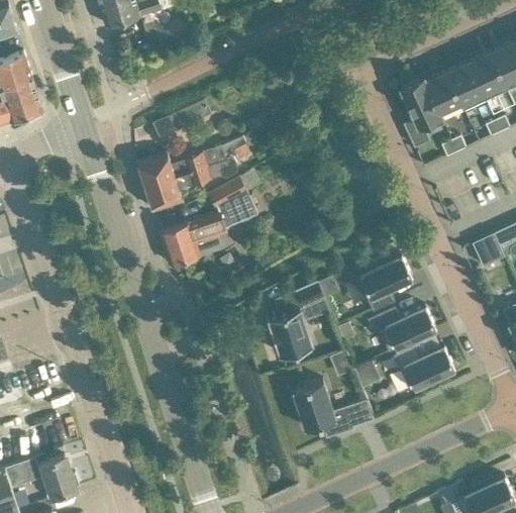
[(0,37),(16,32),(5,0),(2,0),(0,1),(0,37)]
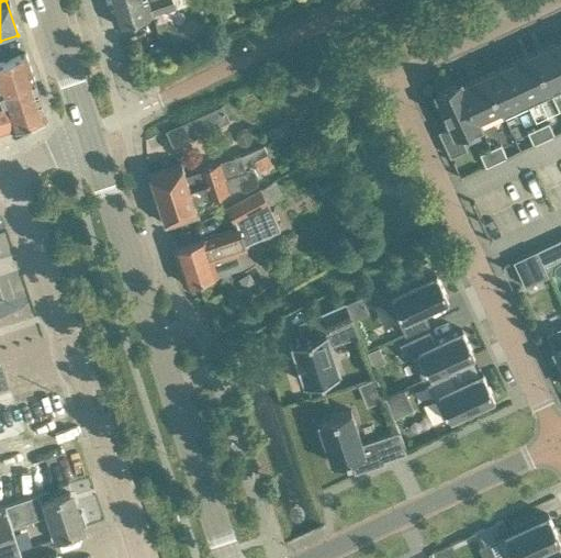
[(105,0),(115,29),(174,10),(170,0),(152,0),(146,2),(145,0),(105,0)]
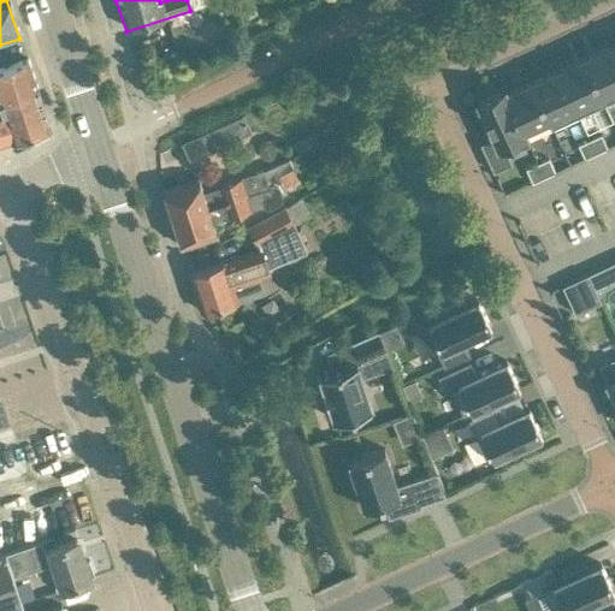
[(614,63),(609,49),(583,61),(604,107),(614,102),(609,92),(614,88),(614,63)]
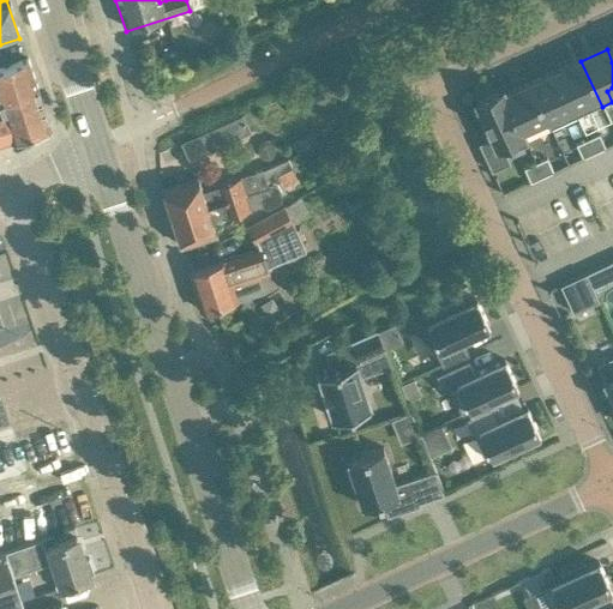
[(602,107),(581,61),(554,73),(576,119),(602,107)]
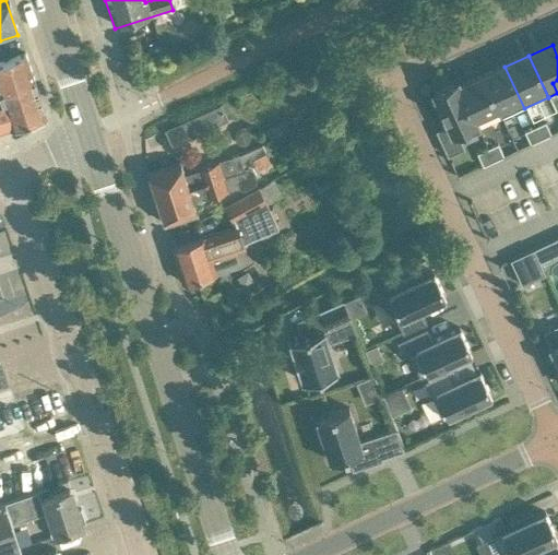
[(0,95),(15,90),(13,86),(32,80),(24,57),(0,65),(0,95)]
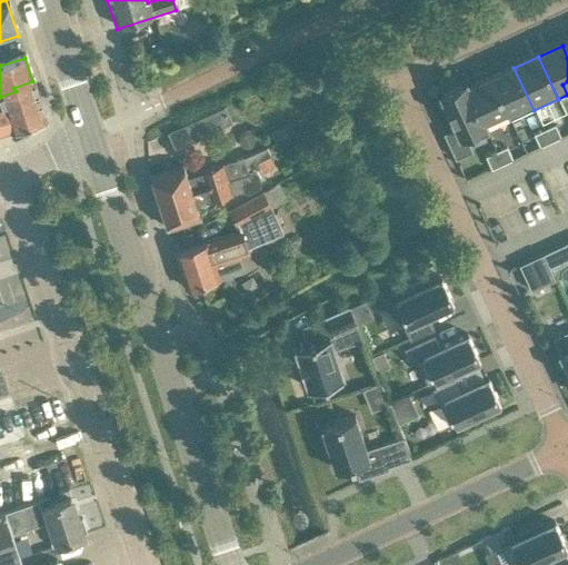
[(534,110),(514,68),(489,79),(509,121),(534,110)]
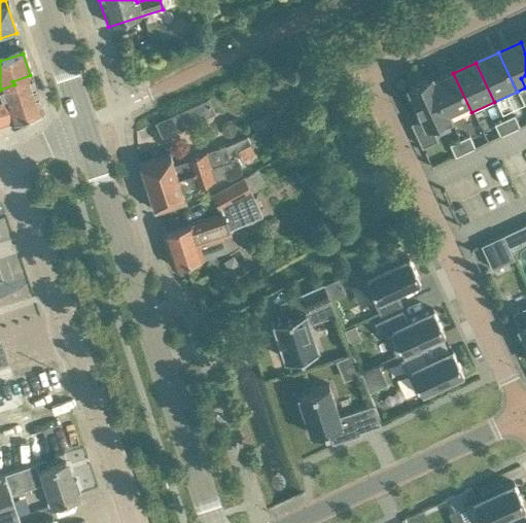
[(471,112),(453,73),(432,83),(430,79),(429,80),(451,127),(452,127),(446,113),(466,104),(470,113),(471,112)]
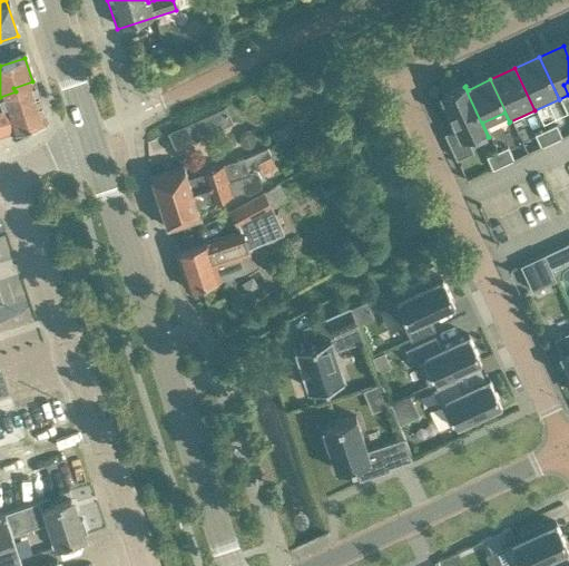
[(0,136),(9,134),(10,135),(41,124),(41,123),(43,118),(45,118),(32,81),(13,88),(16,91),(0,97),(0,136)]
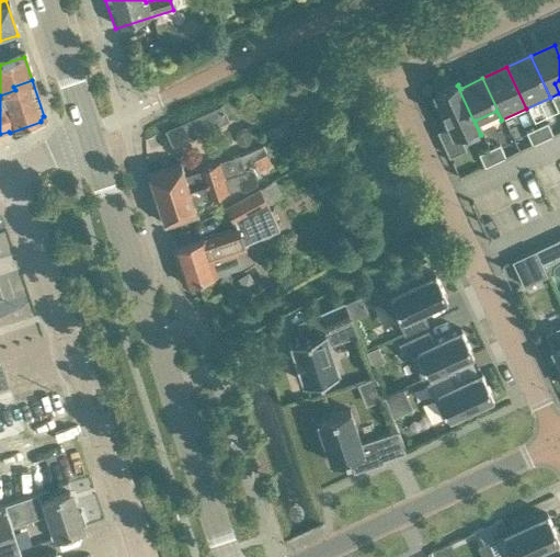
[(448,159),(465,151),(461,144),(480,135),(457,86),(433,97),(448,128),(436,134),(448,159)]
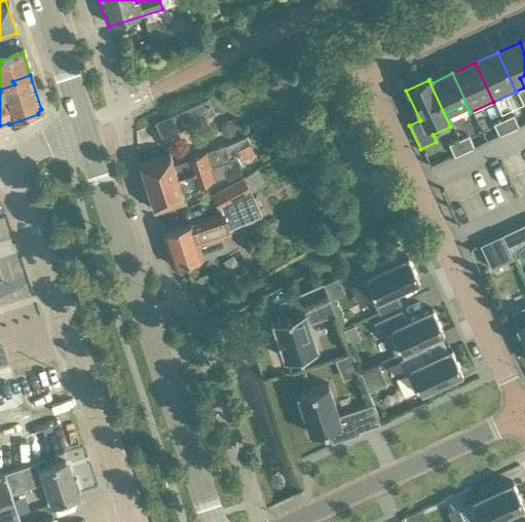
[(207,100),(169,117),(176,133),(213,115),(207,102),(207,100)]
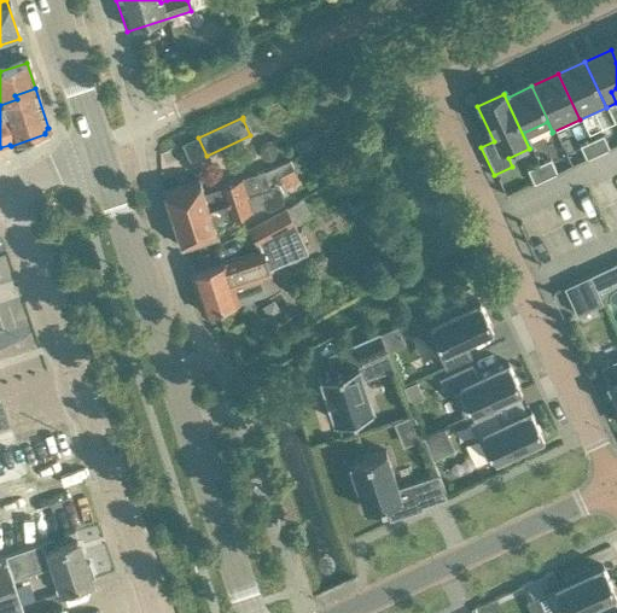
[(313,136),(298,144),(304,155),(318,147),(313,136)]
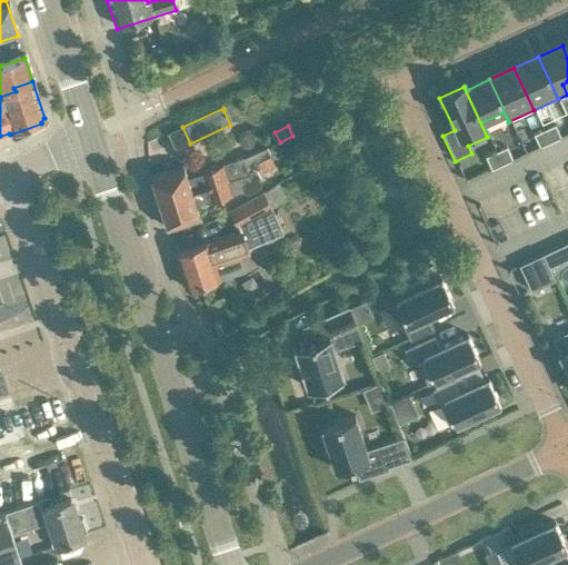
[(544,131),(549,145),(560,140),(554,127),(544,131)]
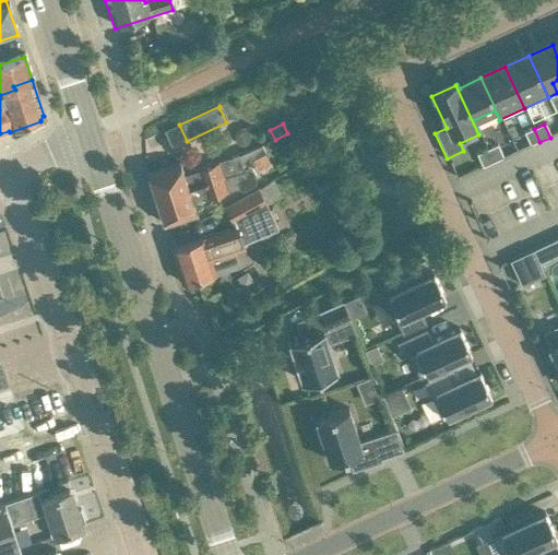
[(529,148),(539,142),(534,129),(523,134),(529,148)]
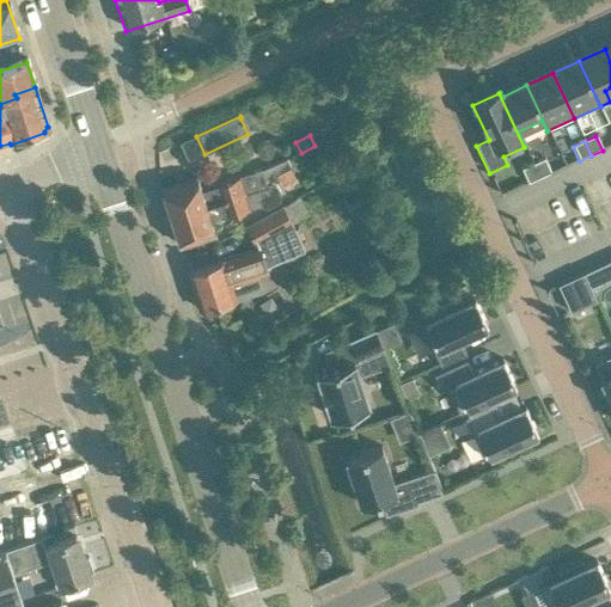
[(257,145),(255,152),(258,161),(267,164),(273,161),(274,153),(269,143),(263,142),(257,145)]
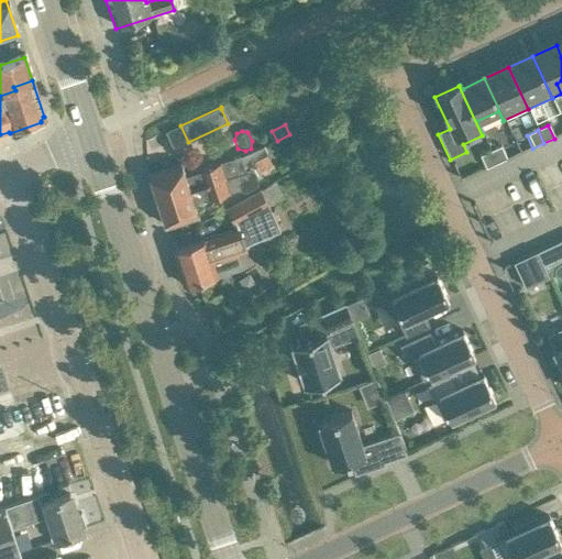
[(267,156),(263,148),(249,155),(239,159),(243,168),(245,167),(250,170),(251,170),(251,164),(254,163),(266,157),(267,156)]
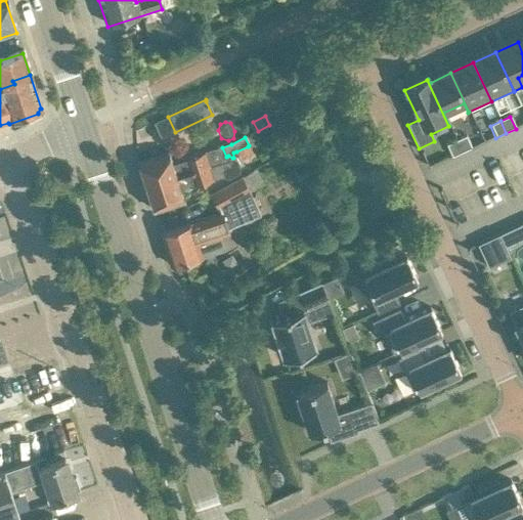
[(455,142),(462,154),(471,149),(466,137),(455,142)]
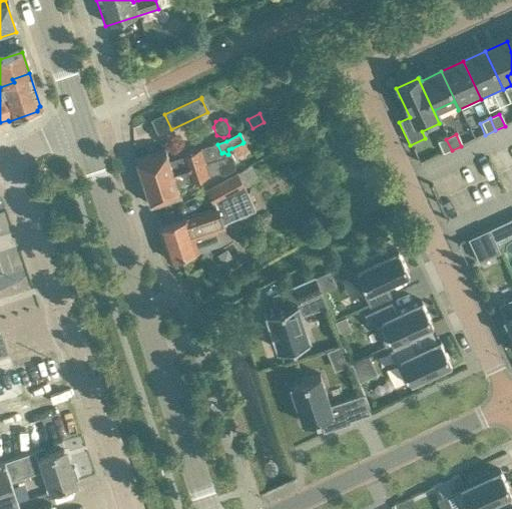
[(442,155),(452,150),(446,139),(437,143),(442,155)]
